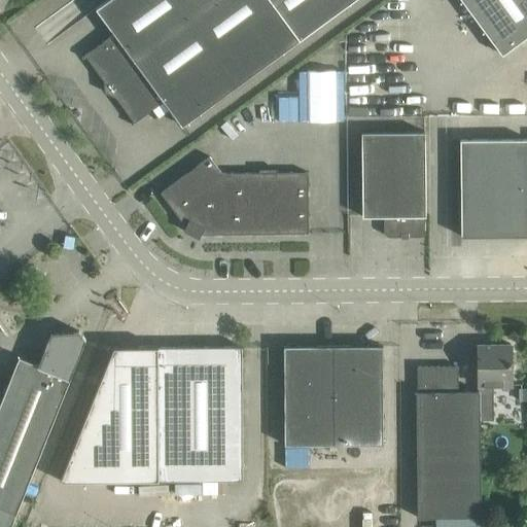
[(115,33),(85,56),(85,57),(88,55),(107,81),(108,90),(116,94),(136,120),(134,121),(135,123),(165,101),(183,126),(301,40),(353,0),(108,0),(97,8),(115,33)]
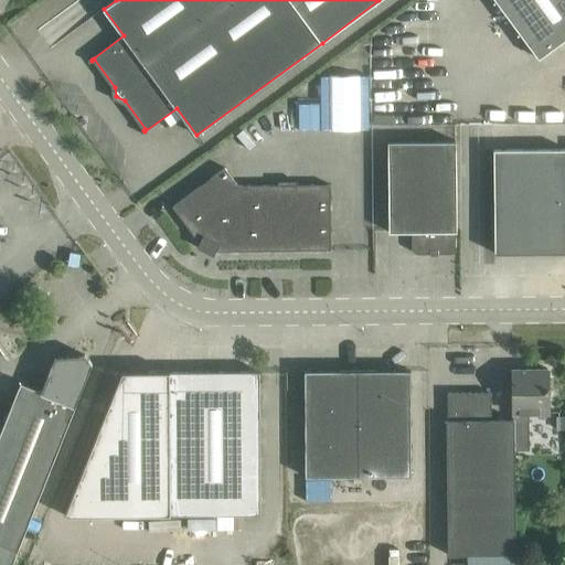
[(564,0),(494,0),(541,61),(564,42),(564,0)]
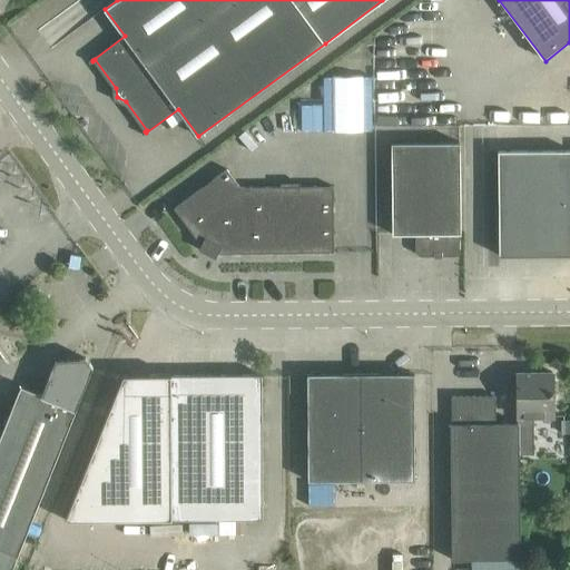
[(416,251),(455,255),(460,233),(461,233),(461,143),(392,143),(392,234),(416,234),(416,251)]
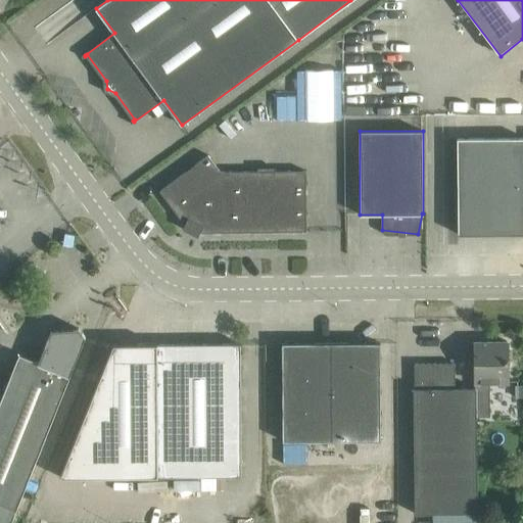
[(522,137),(458,138),(458,214),(459,234),(522,233),(522,137)]
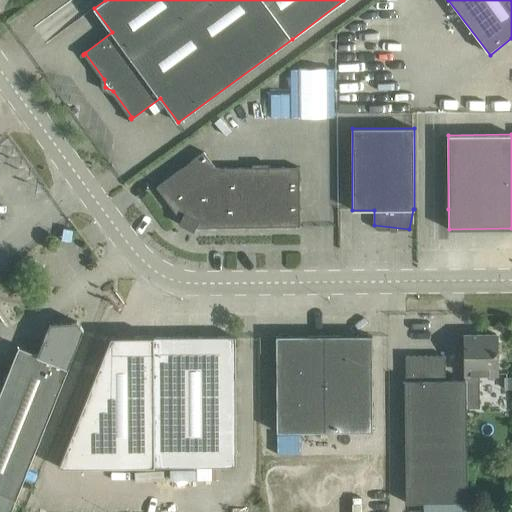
[(179,224),(194,231),(196,227),(300,226),(299,167),(216,168),(204,151),(157,187),(181,219),(179,224)]
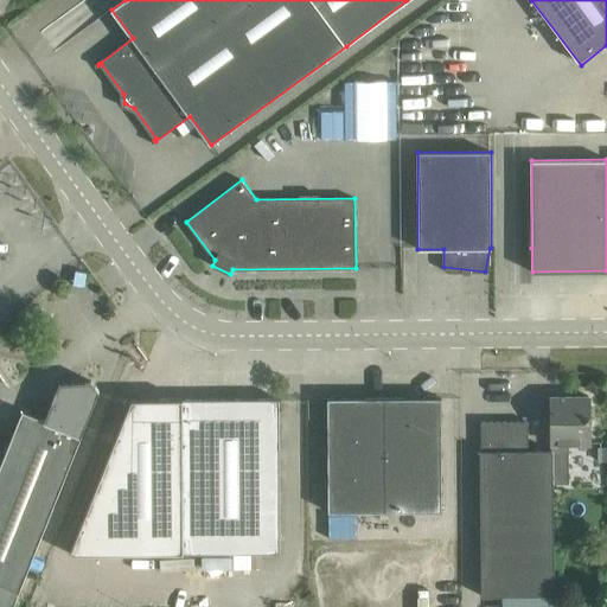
[(0,468),(0,606),(12,606),(19,590),(20,590),(100,390),(96,385),(58,387),(45,420),(23,411),(14,433),(0,468)]
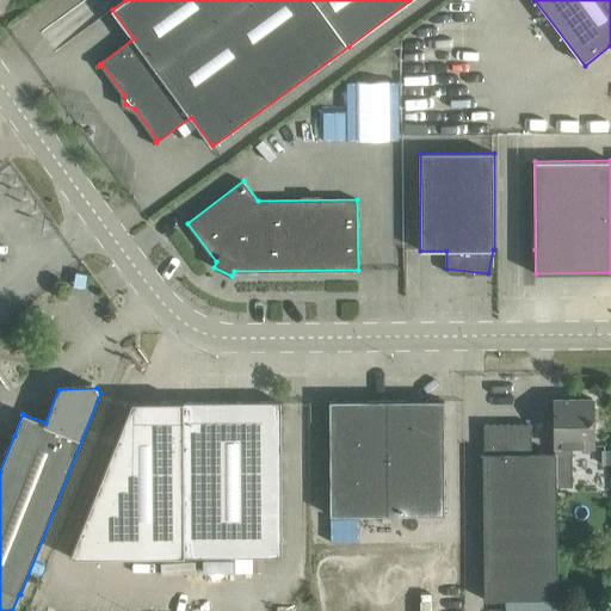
[(555,454),(532,454),(532,424),(485,424),(485,454),(483,454),(483,477),(485,599),(559,598),(557,487),(573,486),(573,446),(593,446),(593,399),(555,399),(555,454)]
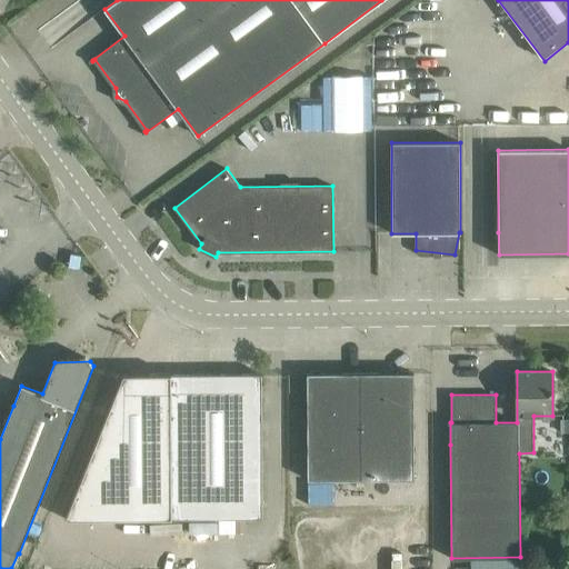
[(361,479),(360,372),(307,373),(308,480),(361,479)]
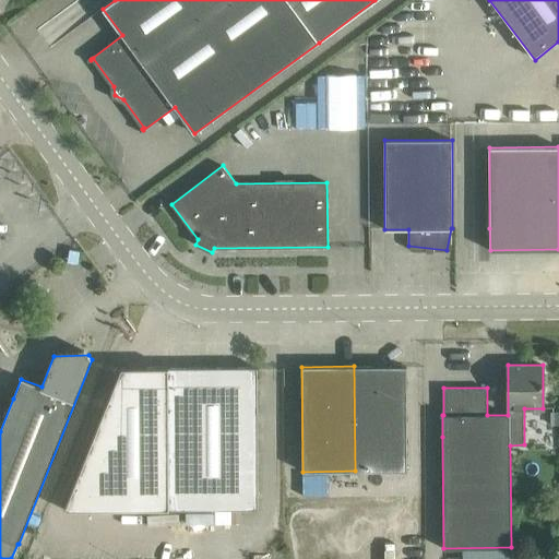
[(406,366),(354,366),(355,471),(407,471),(406,366)]
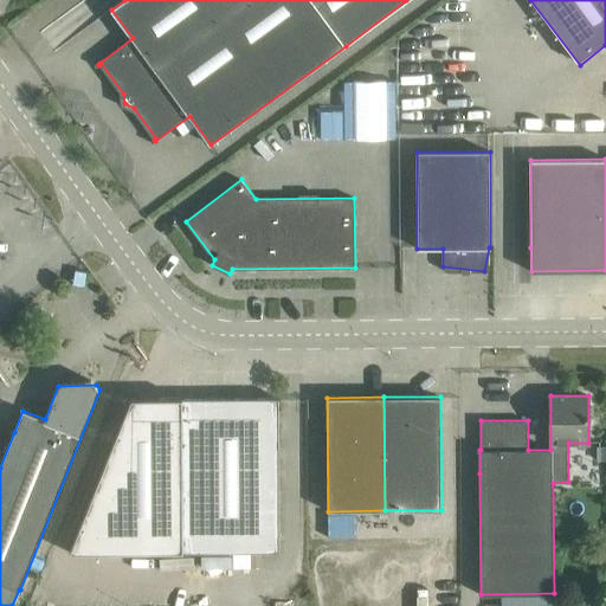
[(131,398),(70,552),(184,552),(207,552),(279,550),(279,421),(278,398),(182,398),(131,398)]
